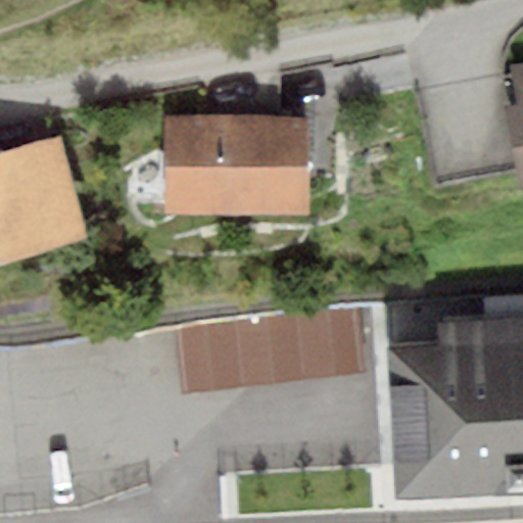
[(522,63),(510,66),(517,105),(504,108),(520,186),(522,185),(522,63)]
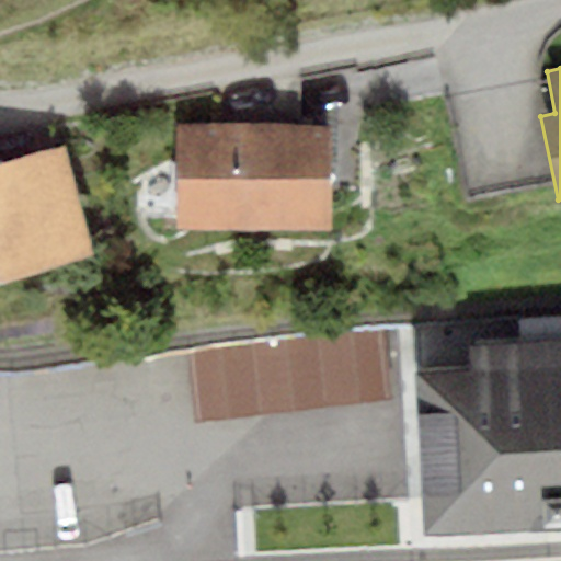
[(331,126),(178,127),(178,229),(332,228),(331,126)]
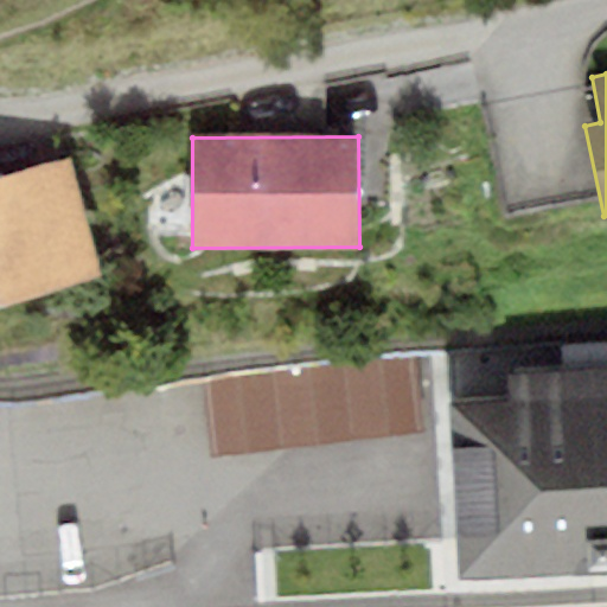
[(0,177),(0,307),(101,276),(70,159),(0,177)]
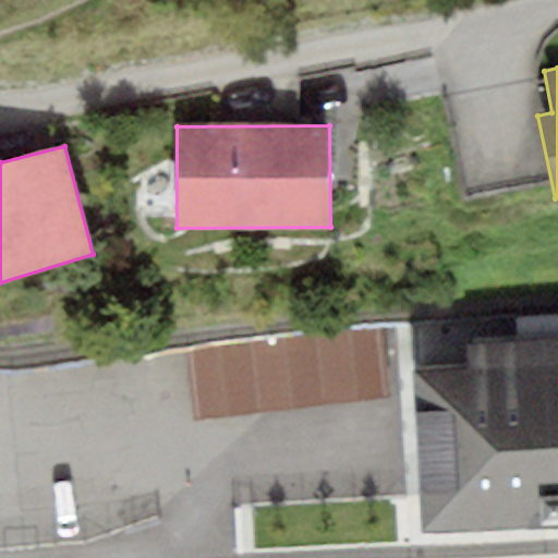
[(381,332),(186,355),(194,422),(389,399),(381,332)]
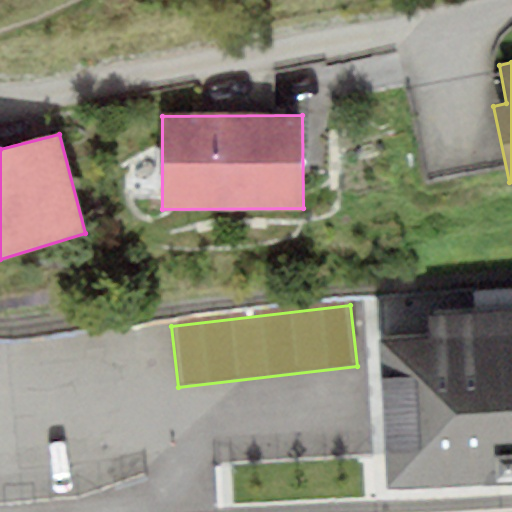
[(378,339),(386,487),(511,479),(511,311),(428,316),(429,336),(378,339)]
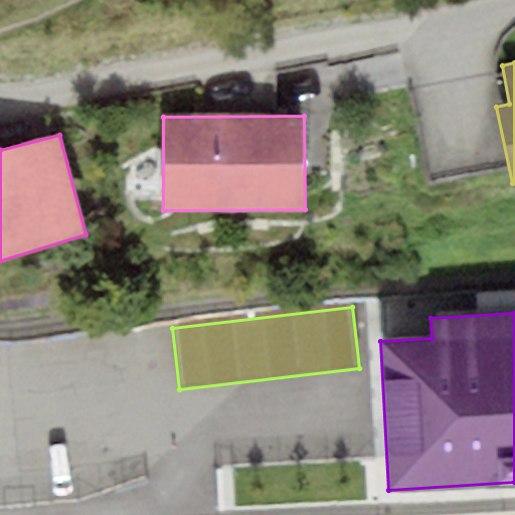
All buildings are outlined.
